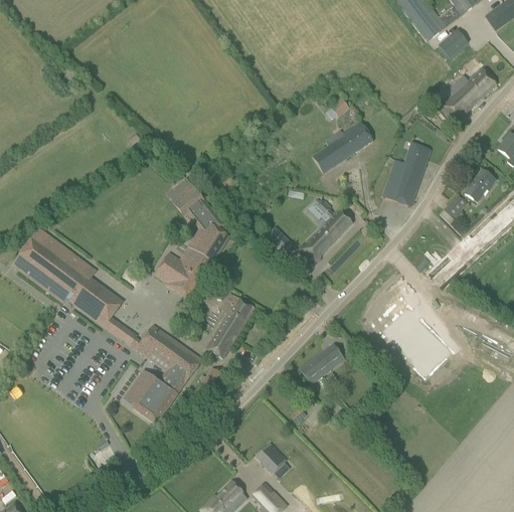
[(450,0),(454,5),(440,16),(426,0),(394,0),(420,33),(426,41),(481,0),(450,0)]
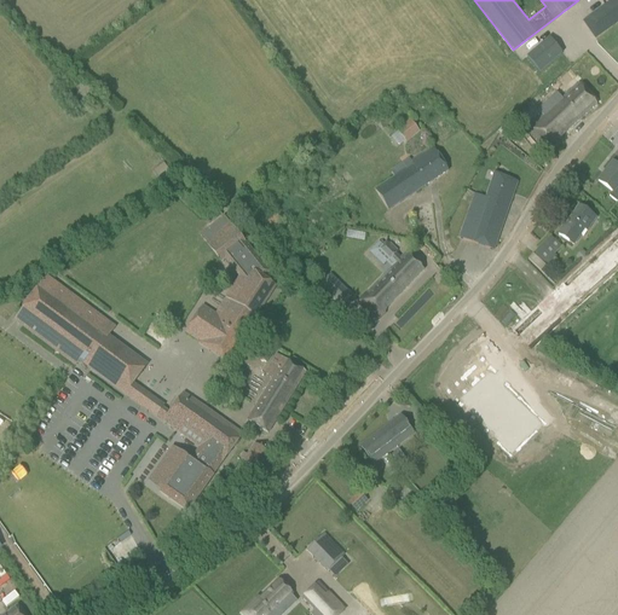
[(610,0),(584,18),(598,35),(617,19),(617,0),(610,0)]
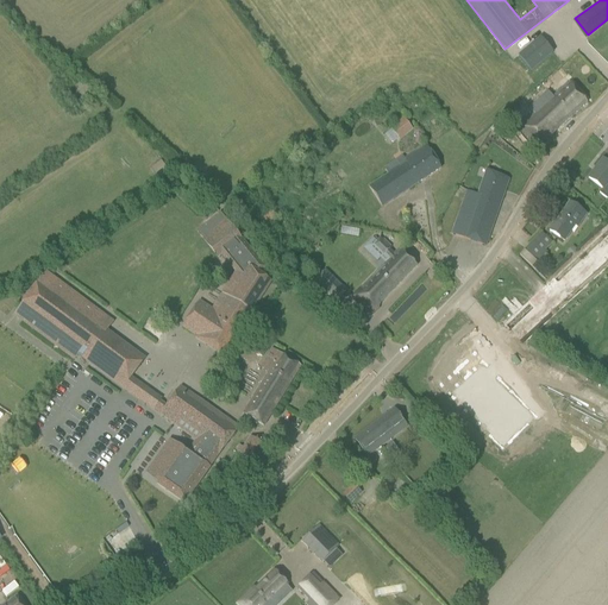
[(555,51),(541,35),(519,52),(533,69),(555,51)]
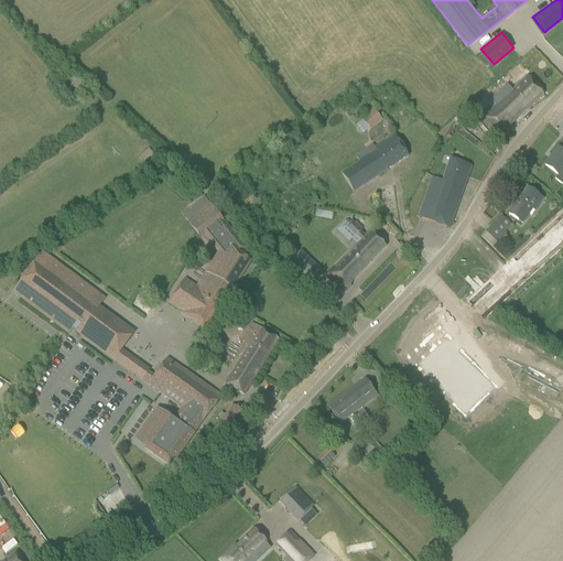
[(527,73),(482,114),(494,128),(501,136),(513,126),(512,122),(513,121),(517,118),(544,93),(538,84),(527,73)]
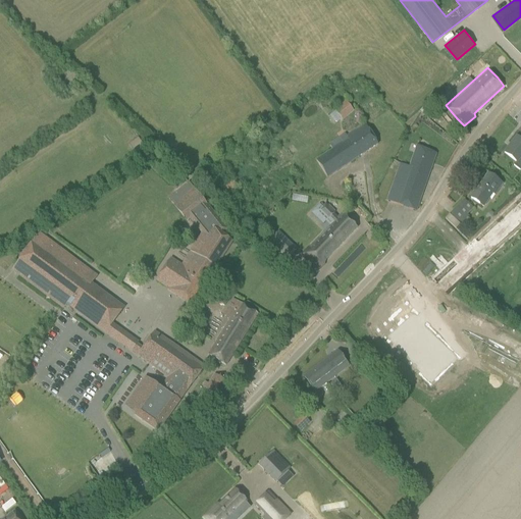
[(344,118),(355,108),(347,98),(343,101),(344,102),(335,109),(344,118)]
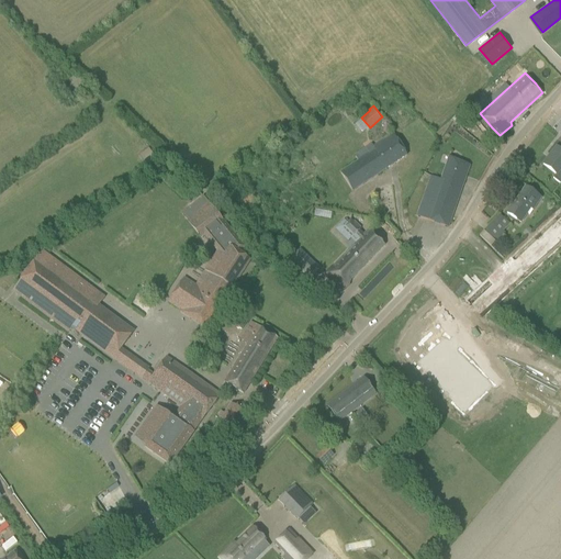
[(359,159),(341,171),(354,189),(392,164),(399,159),(407,153),(402,144),(394,132),(373,146),(374,148),(369,152),(367,148),(356,155),(359,159)]
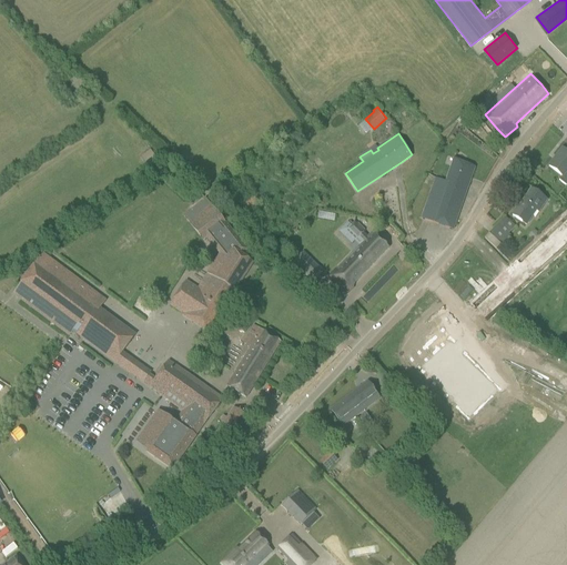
[(151,148),(142,154),(150,163),(158,158),(151,148)]
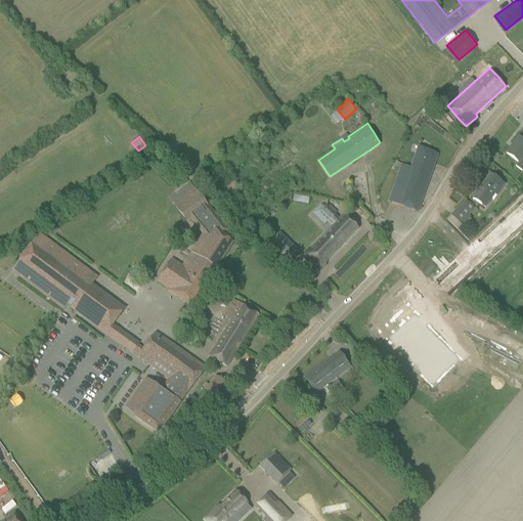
[(512,144),(507,150),(515,157),(518,160),(515,164),(522,169),(522,136),(514,145),(512,144)]
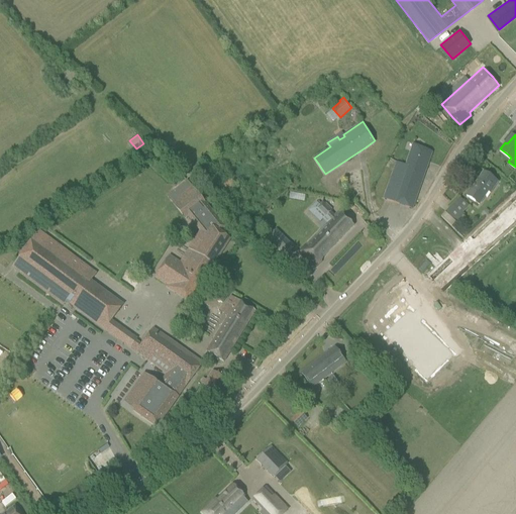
[(414,142),(407,163),(397,160),(387,187),(388,187),(384,196),(413,207),(433,149),(414,142)]
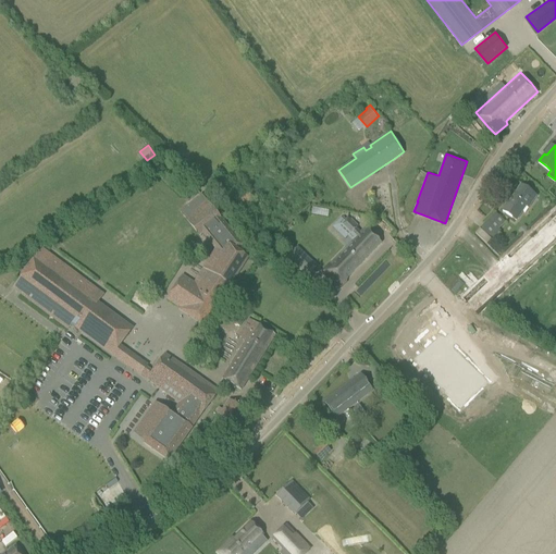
[(503,209),(517,218),(527,204),(529,205),(536,194),(522,184),(509,201),(508,200),(503,209)]
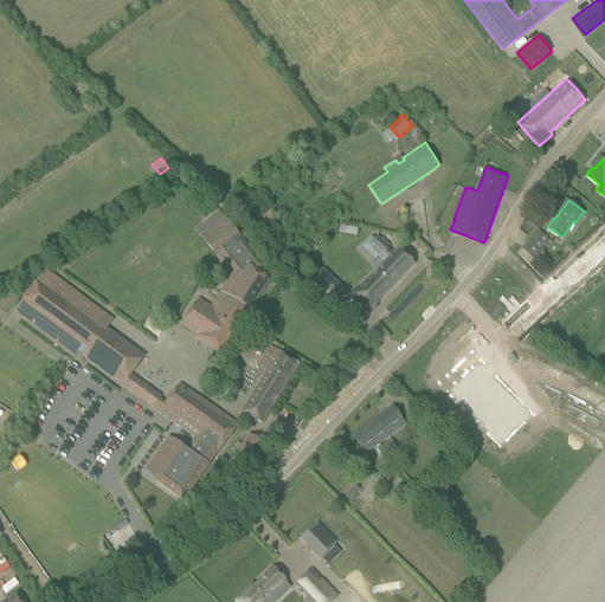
[(266,221),(276,211),(268,204),(258,213),(266,221)]
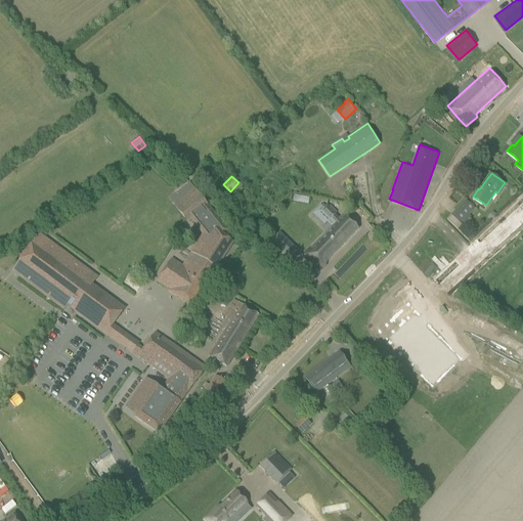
[(177,191),(171,197),(175,202),(185,215),(188,219),(190,218),(191,217),(195,213),(199,211),(203,208),(205,207),(208,204),(208,203),(194,186),(190,181),(181,188),(179,190),(177,191)]
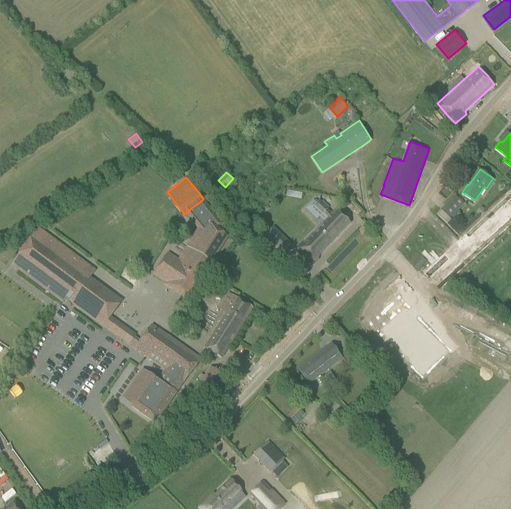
[(302,196),(303,190),(289,187),(288,192),(302,196)]
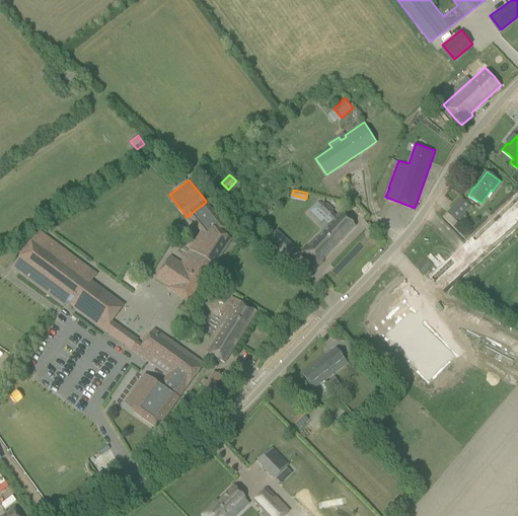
[(517,192),(430,274),(446,292),(517,225),(517,192)]
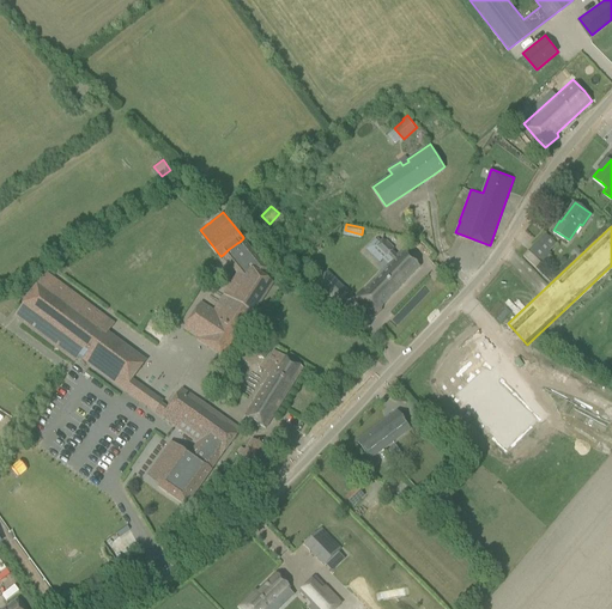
[(556,242),(546,231),(529,249),(539,259),(556,242)]
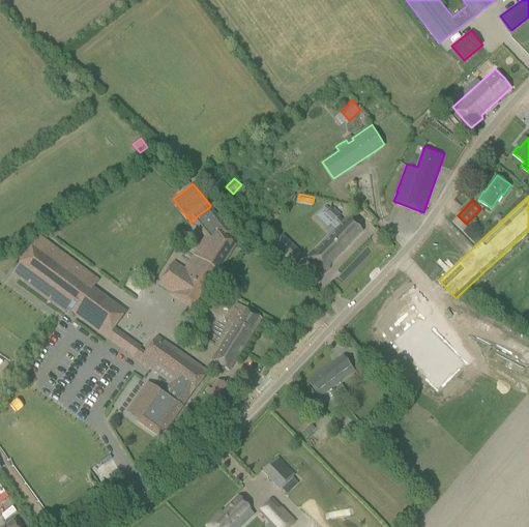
[(334,220),(340,225),(344,221),(339,215),(341,213),(333,206),(331,204),(330,205),(327,208),(328,209),(326,212),(334,221),(334,220)]
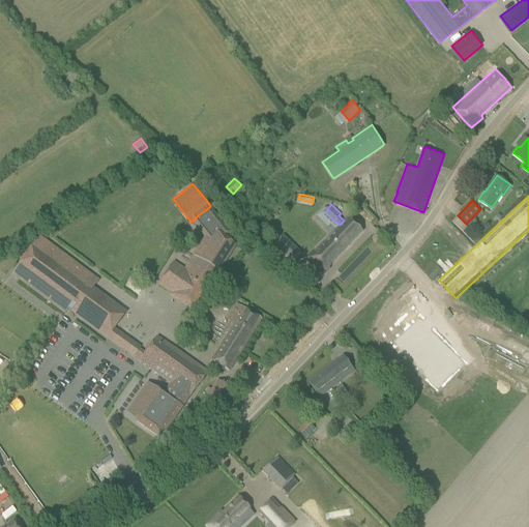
[(167,271),(159,282),(171,289),(170,290),(175,294),(180,297),(193,305),(197,298),(205,287),(206,288),(207,289),(236,243),(231,239),(227,237),(231,231),(211,206),(194,220),(195,221),(195,223),(200,228),(204,233),(210,229),(206,235),(198,247),(201,249),(199,252),(197,255),(195,253),(185,267),(174,260),(167,271)]
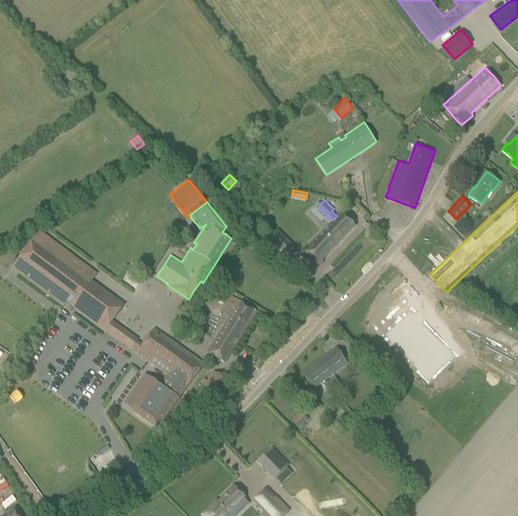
[(488,217),(494,212),(490,208),(485,213),(488,217)]
